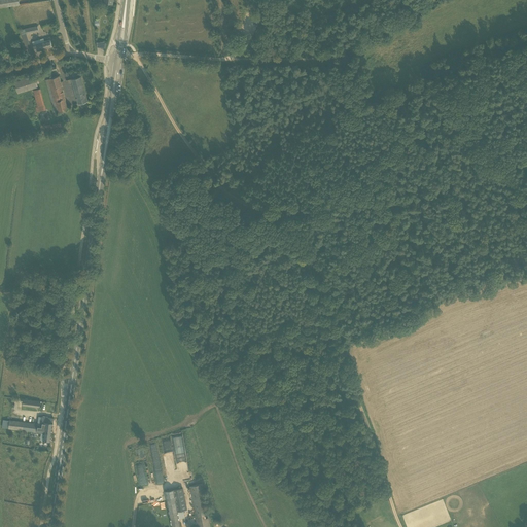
[(21,30),(28,55),(31,54),(26,34),(38,31),(37,26),(25,29),(21,30)]
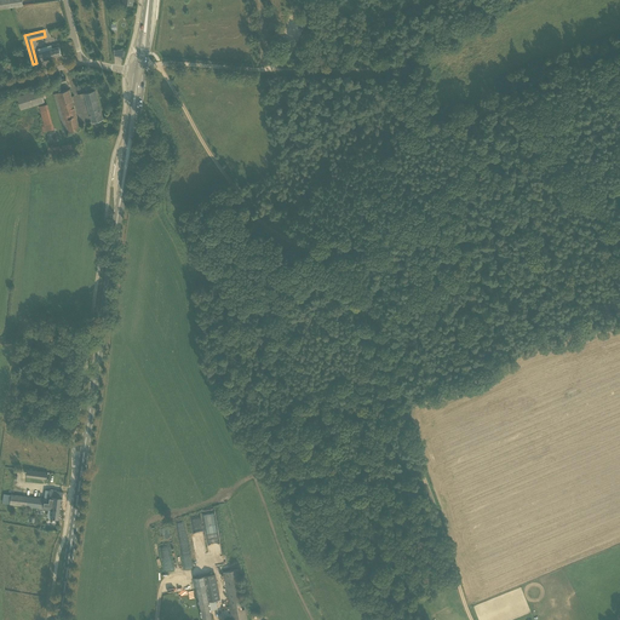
[(52,45),(38,50),(41,62),(62,56),(59,47),(52,49),(52,45)]
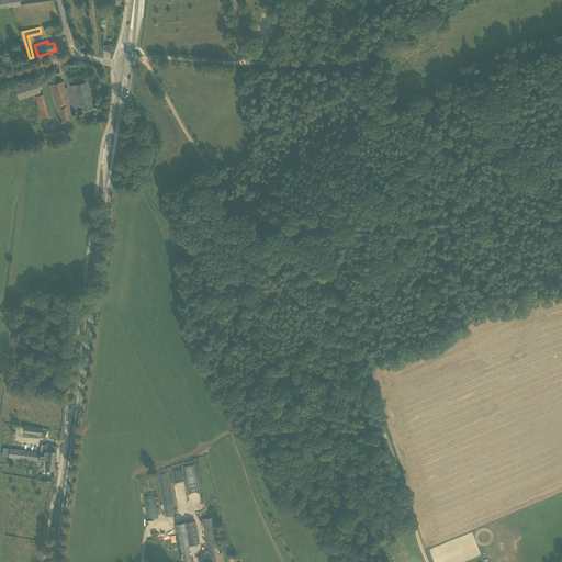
[(19,100),(41,93),(37,81),(15,88),(19,100)]
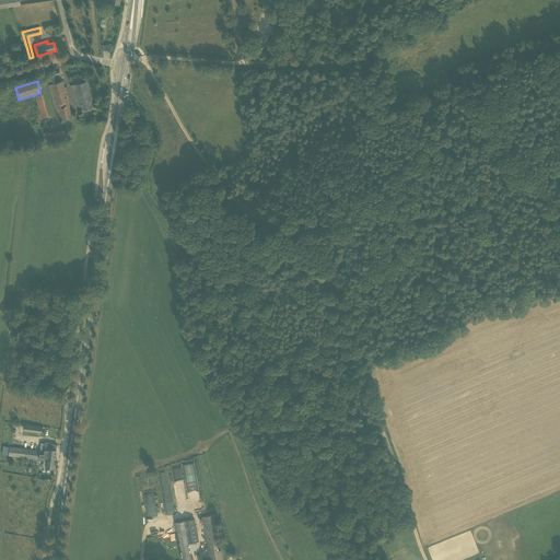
[(48,85),(59,120),(73,116),(62,81),(48,85)]
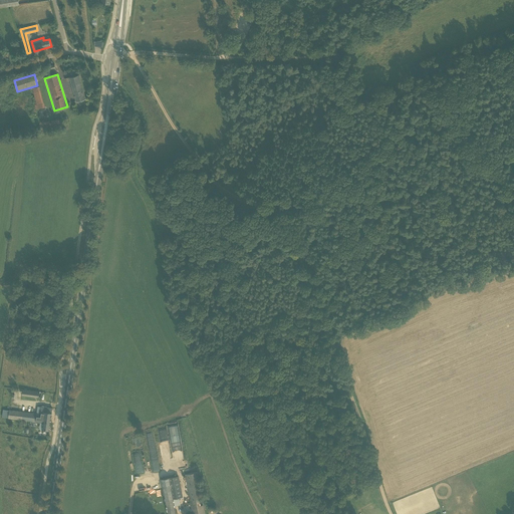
[(70,80),(71,84),(76,101),(85,98),(83,89),(79,74),(72,76),(69,77),(65,78),(66,81),(70,80)]
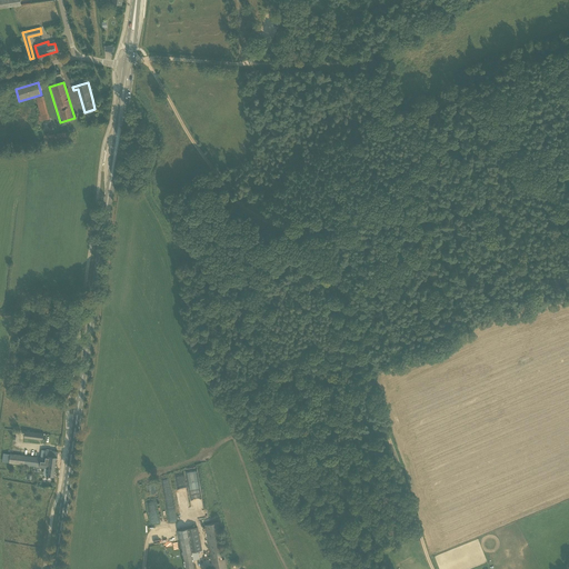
[(39,121),(49,119),(43,96),(36,97),(40,116),(38,116),(39,121)]
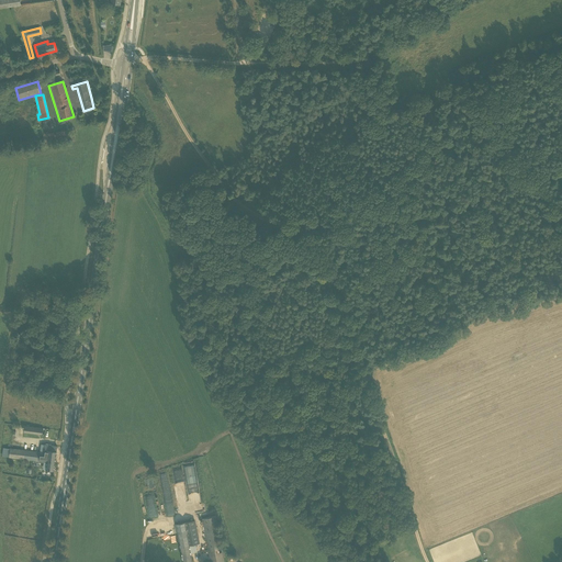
[(67,131),(49,134),(48,132),(43,133),(44,142),(68,137),(67,131)]
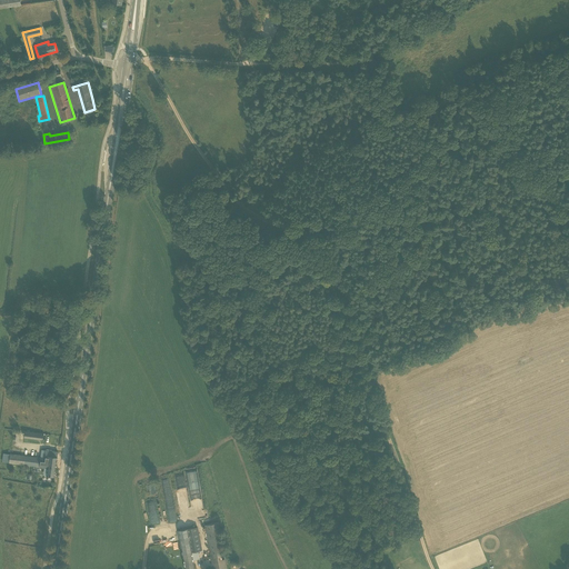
[(58,452),(45,450),(43,460),(40,459),(41,458),(10,453),(9,462),(39,467),(47,468),(46,476),(55,477),(57,458),(57,457),(58,452)]
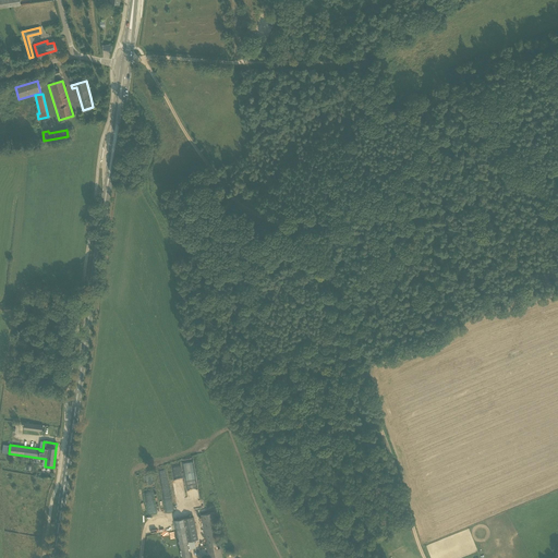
[(201,514),(207,547),(208,557),(222,557),(214,512),(201,514)]
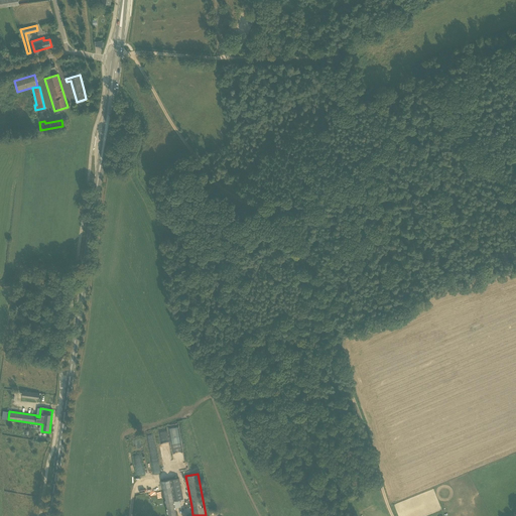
[(174,479),(161,481),(167,515),(171,515),(176,515),(175,508),(181,507),(179,499),(183,499),(179,478),(174,479)]
